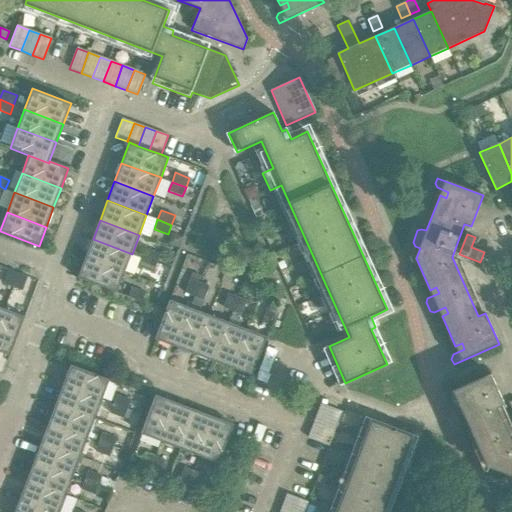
[(124,273),(132,254),(93,239),(85,259),(124,273)]
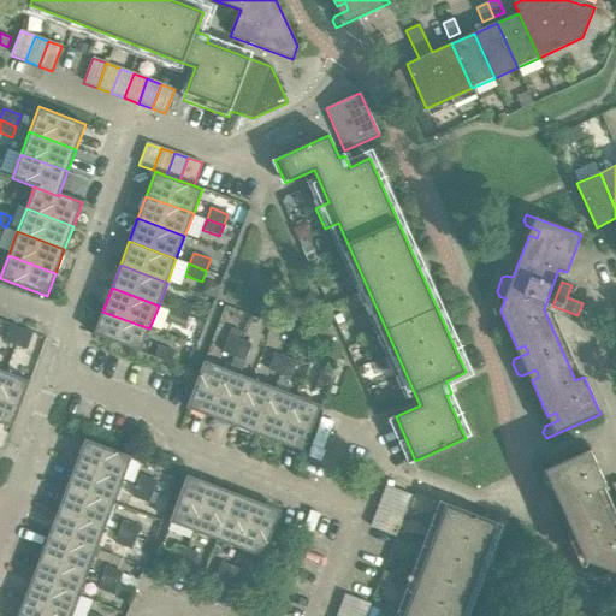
[(189,317),(193,306),(176,300),(172,311),(189,317)]
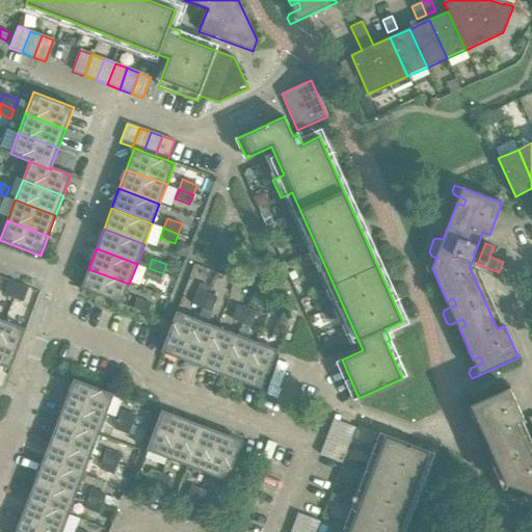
[(159,283),(163,273),(149,268),(144,277),(159,283)]
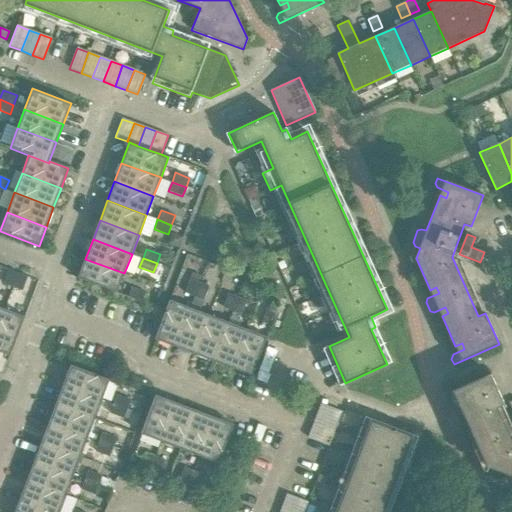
[(117,293),(124,273),(85,259),(78,278),(117,293)]
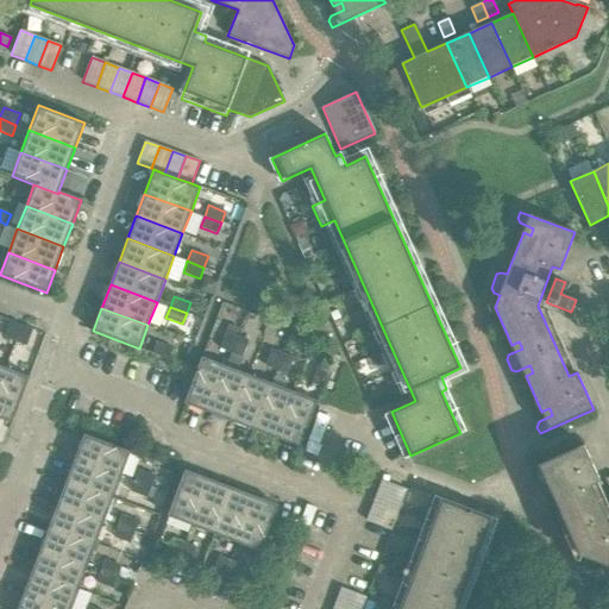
[(16,341),(22,326),(11,321),(5,338),(16,341)]
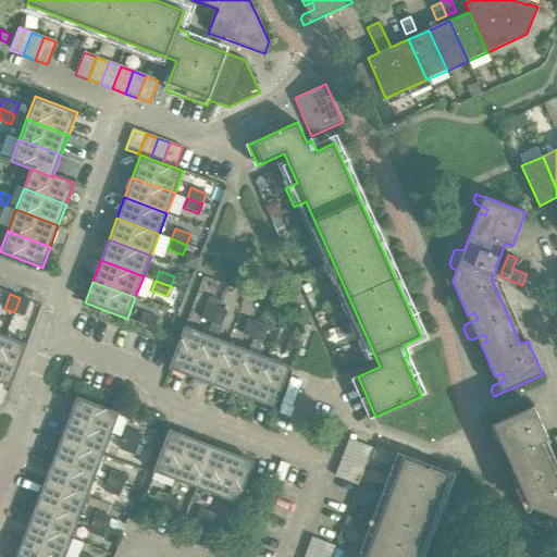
[(24,317),(29,304),(31,301),(20,298),(14,312),(24,317)]
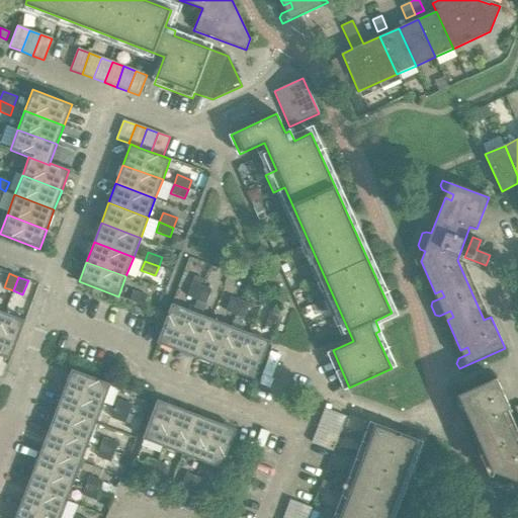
[(196,300),(201,286),(192,282),(187,296),(196,300)]
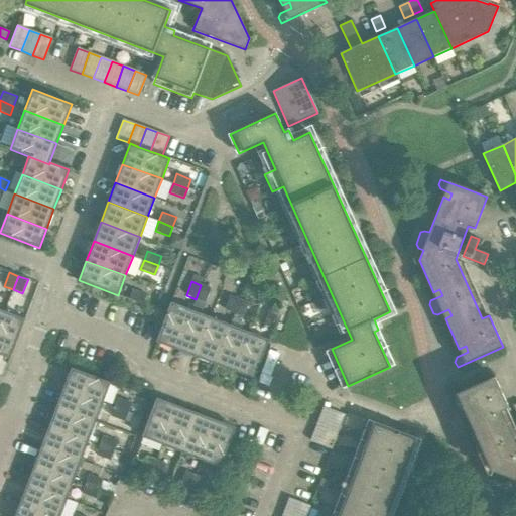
[(205,302),(210,288),(201,285),(196,299),(205,302)]
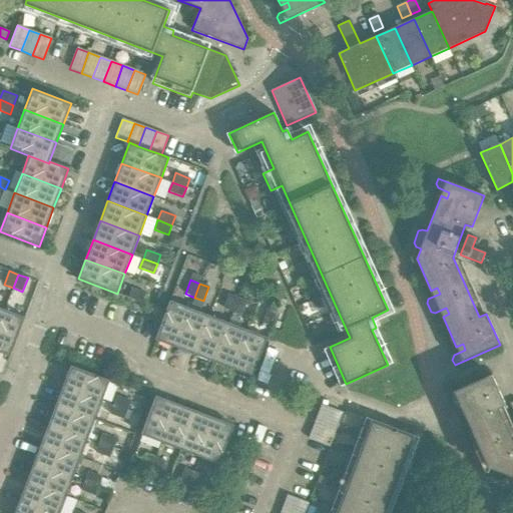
[(142,303),(146,294),(132,289),(128,298),(142,303)]
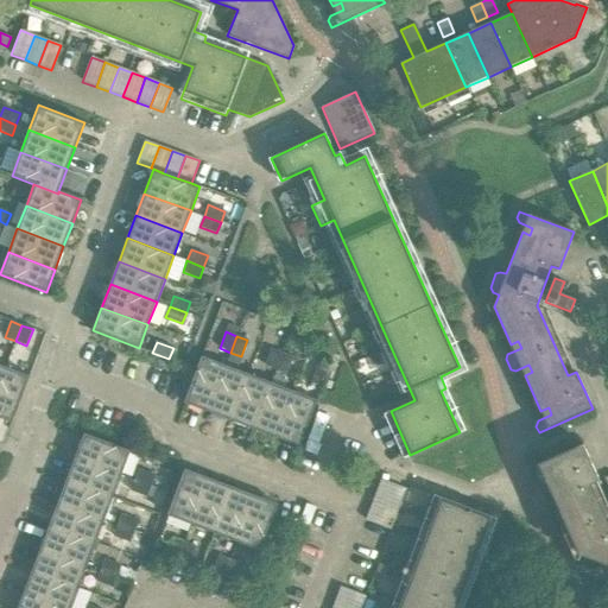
[(276,369),(282,353),(271,349),(265,366),(276,369)]
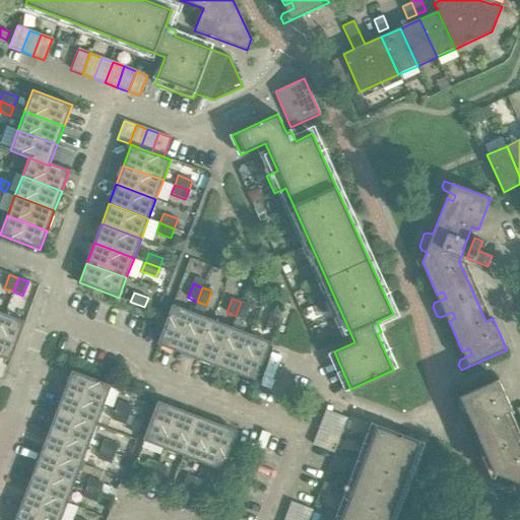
[(245,320),(251,306),(241,302),(236,316),(245,320)]
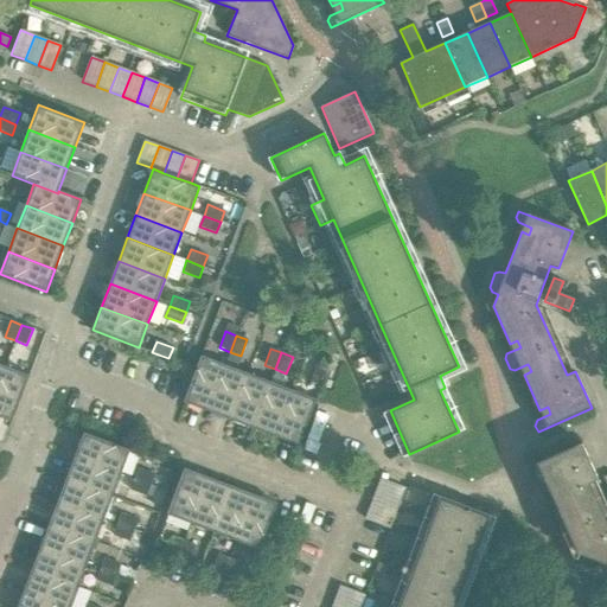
[(208,411),(225,365),(202,356),(184,402),(208,411)]
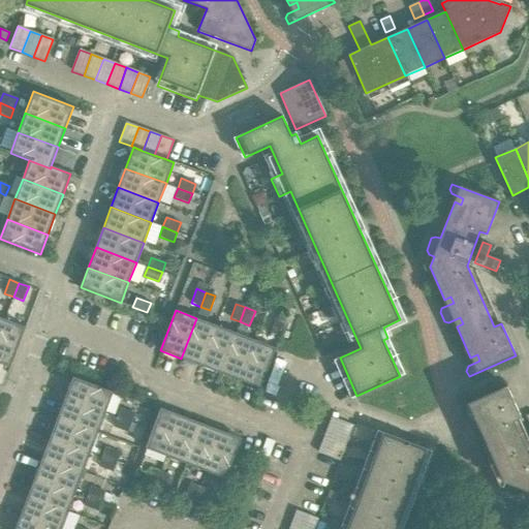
[(201,366),(216,325),(196,318),(181,359),(201,366)]
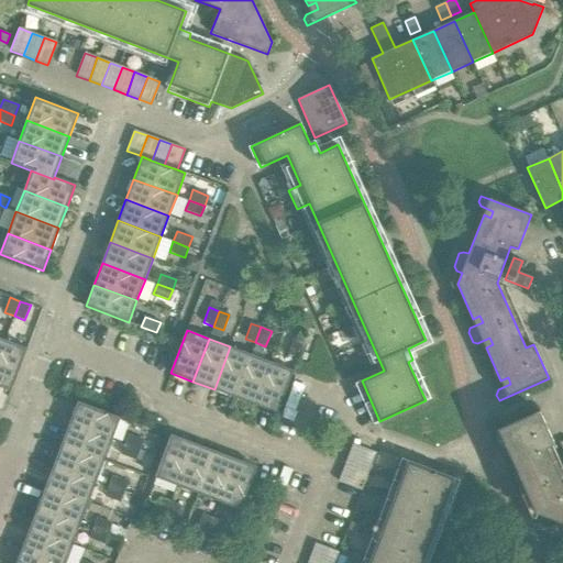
[(298,359),(305,343),(294,339),(288,354),(298,359)]
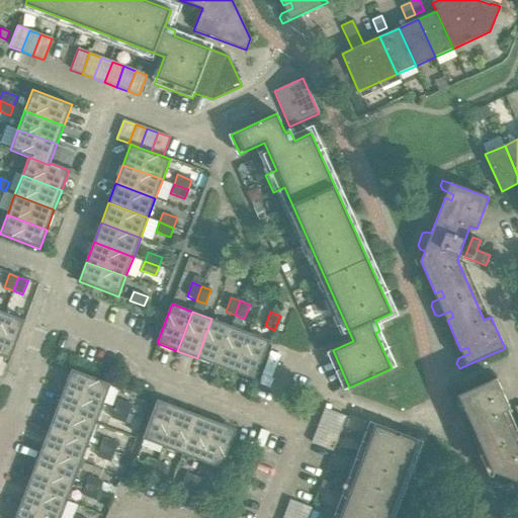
[(0,356),(10,360),(22,329),(25,321),(5,313),(0,326),(0,356)]
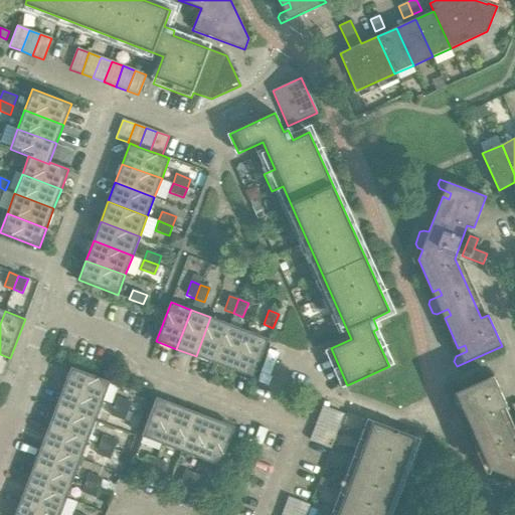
[(215,363),(229,324),(210,317),(196,356),(215,363)]
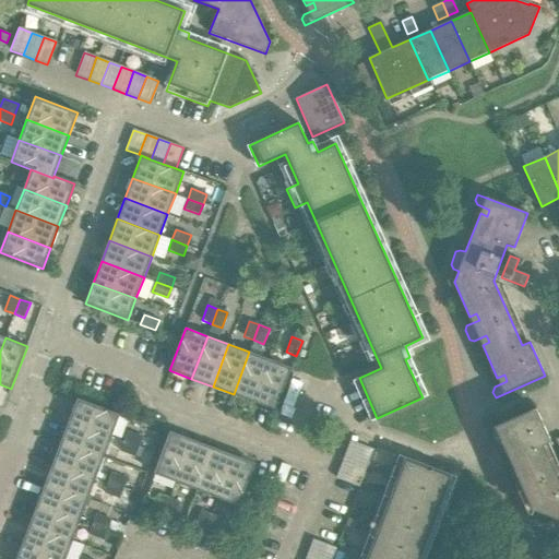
[(253,402),(270,359),(249,352),(234,394),(253,402)]
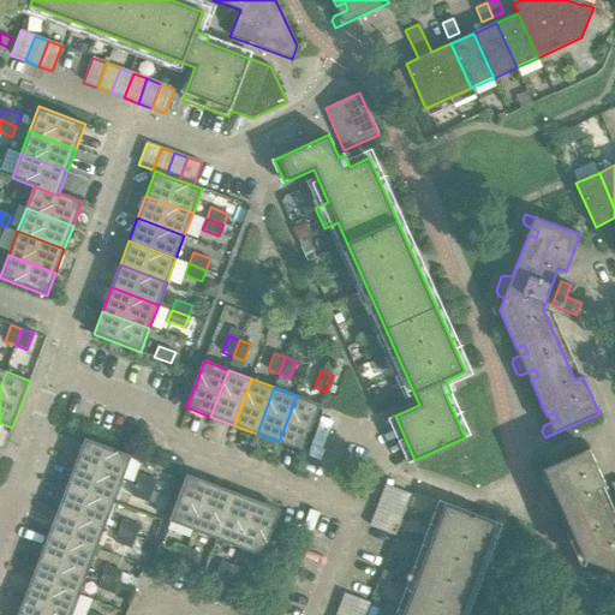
[(303,452),(321,405),(297,395),(279,442),(303,452)]
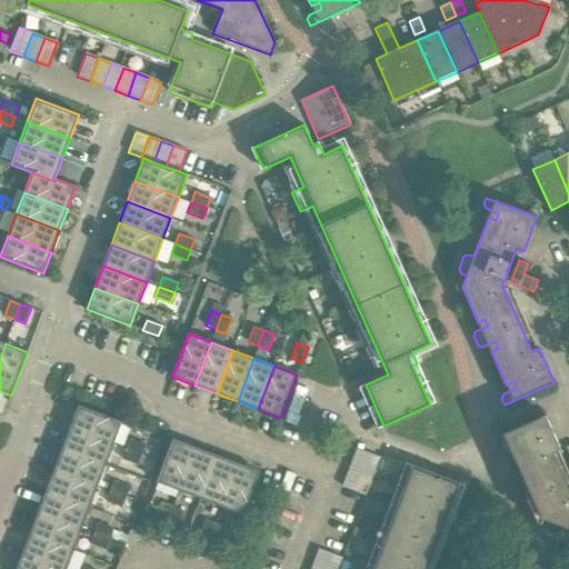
[(113,445),(122,422),(79,406),(70,428),(113,445)]
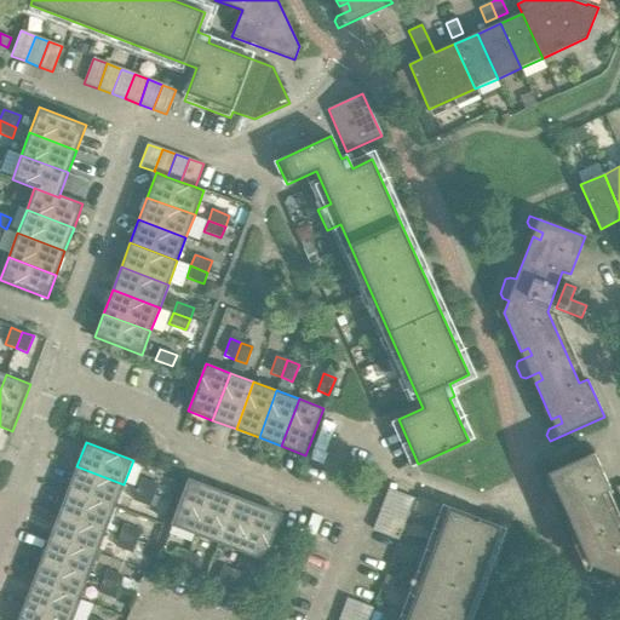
[(619,532),(603,493),(610,489),(595,453),(550,474),(550,476),(558,472),(564,487),(557,491),(574,527),(581,523),(585,530),(570,537),(569,541),(574,552),(579,555),(585,552),(591,566),(619,575),(619,532)]
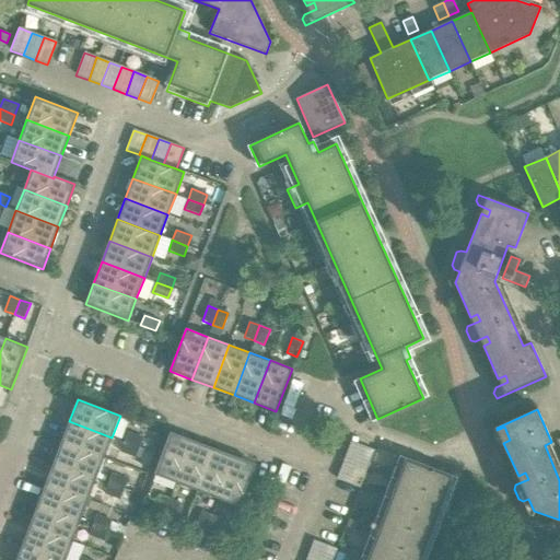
[(104,458),(112,438),(69,421),(61,442),(104,458)]
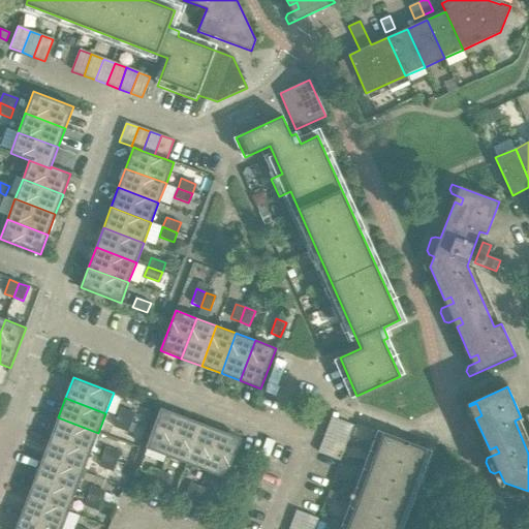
[(131,423),(135,413),(121,408),(117,417),(131,423)]
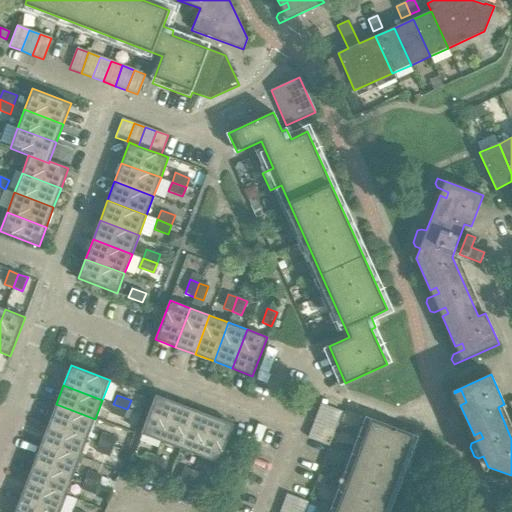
[(160,441),(175,402),(155,395),(141,434),(160,441)]
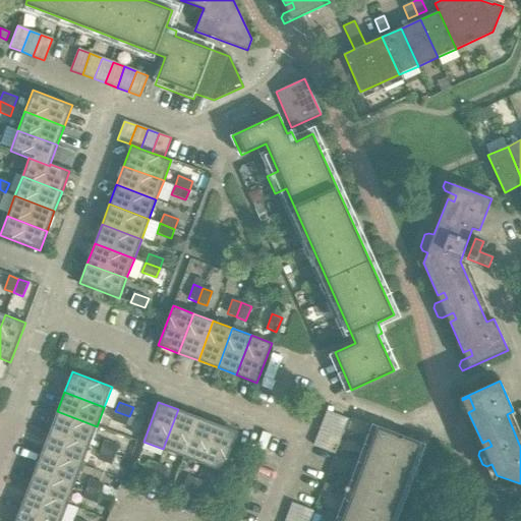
[(183,457),(198,417),(178,409),(163,449),(183,457)]
